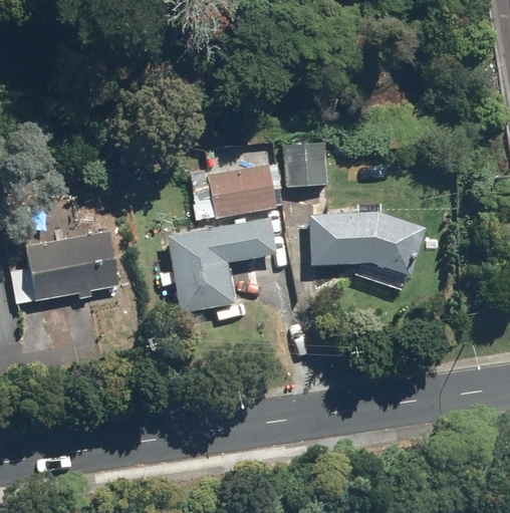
[(282,139),(283,188),(327,187),(326,138),(282,139)]
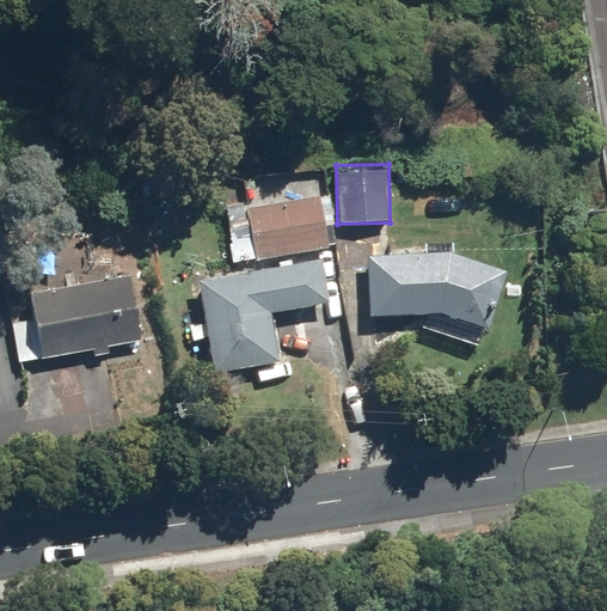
[(323,195),(246,208),(255,260),(332,246),(323,195)]
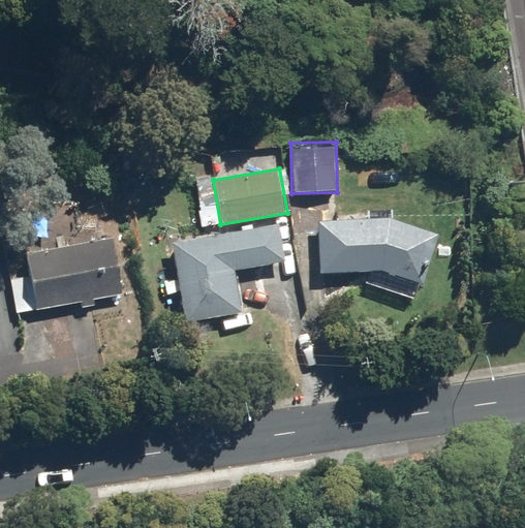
[(367,210),(367,220),(318,220),(318,271),(369,271),(365,285),(414,300),(438,235),(393,219),(393,210),(367,210)]
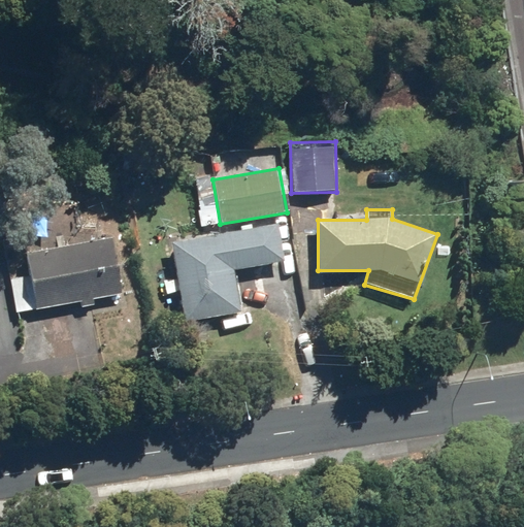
[(172,241),(186,322),(240,313),(233,269),(285,260),(279,224),(172,241)]
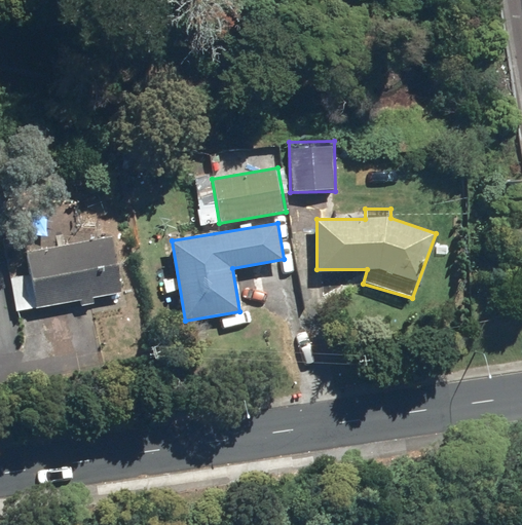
[(14,312),(79,301),(80,306),(96,303),(95,298),(124,293),(114,236),(22,253),(26,275),(8,278),(14,312)]
